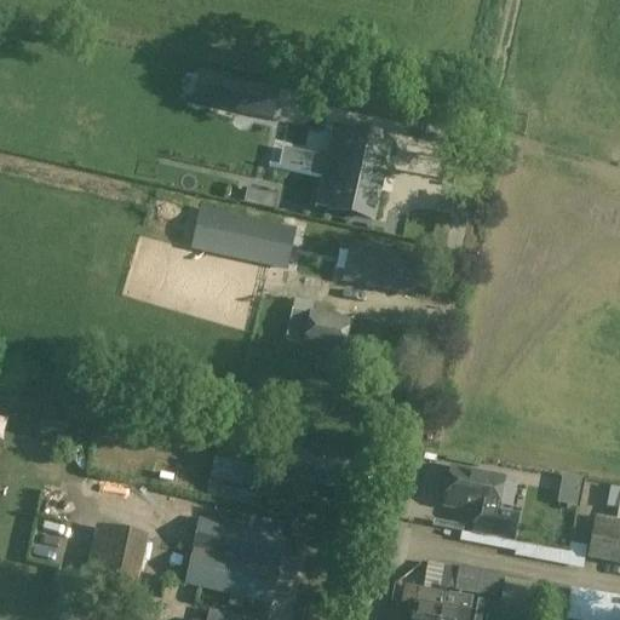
[(191,102),(191,103),(273,121),(279,92),(197,75),(197,76),(202,78),(197,103),(191,102)]
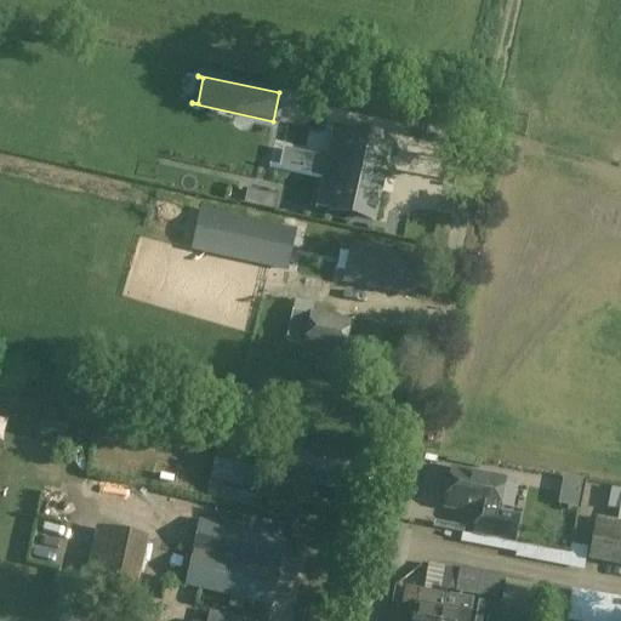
[(381,180),(385,180),(385,178),(381,177),(388,144),(331,132),(322,178),(269,166),(268,169),(320,180),(318,193),(314,209),(330,211),(371,221),(377,193),(379,191),(382,192),(382,191),(379,189),(381,180)]
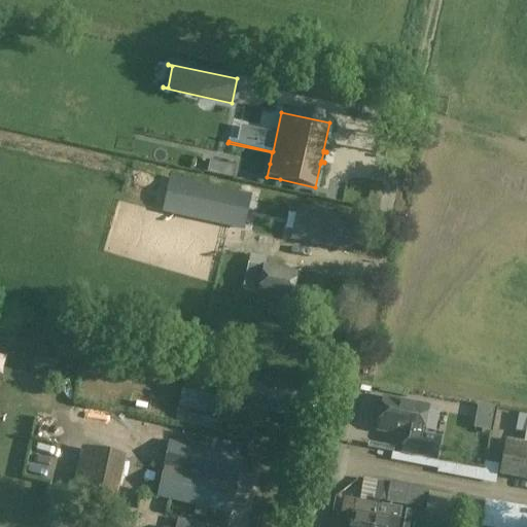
[(223,165),(220,178),(233,181),(236,168),(223,165)]
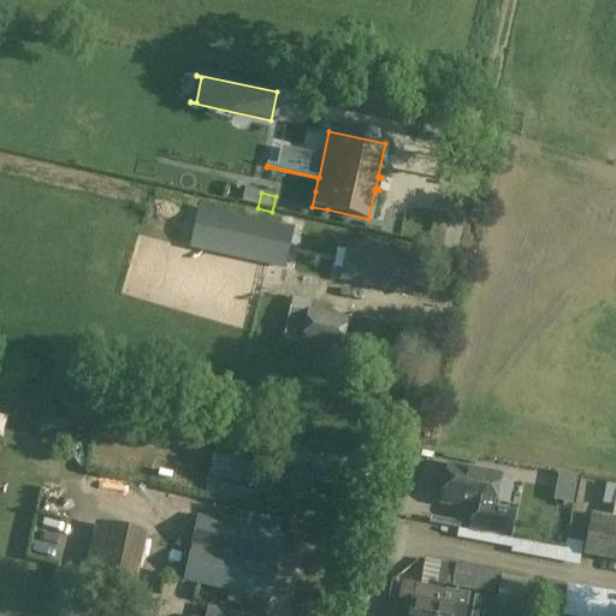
[(280,214),(201,197),(190,249),(284,271),(294,231),(278,227),(280,214)]
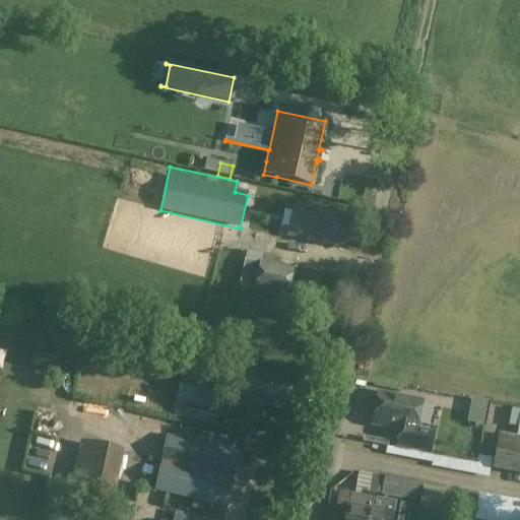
[(285,239),(346,251),(353,217),(293,205),(285,239)]
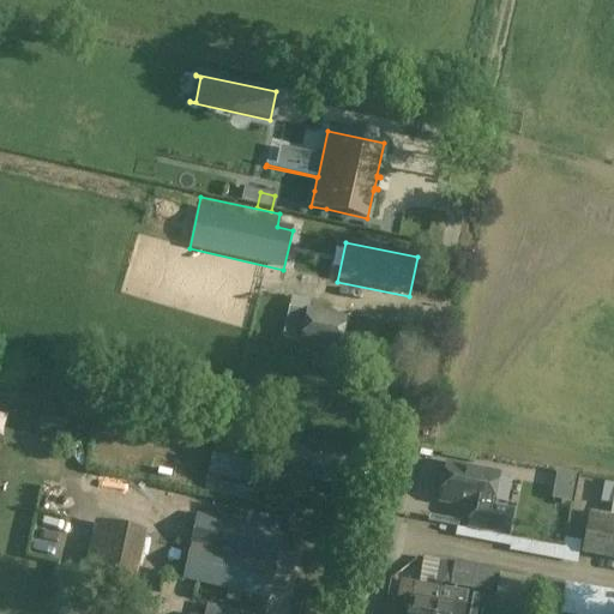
[(345,321),(307,313),(309,304),(293,299),(282,342),(337,354),(345,321)]
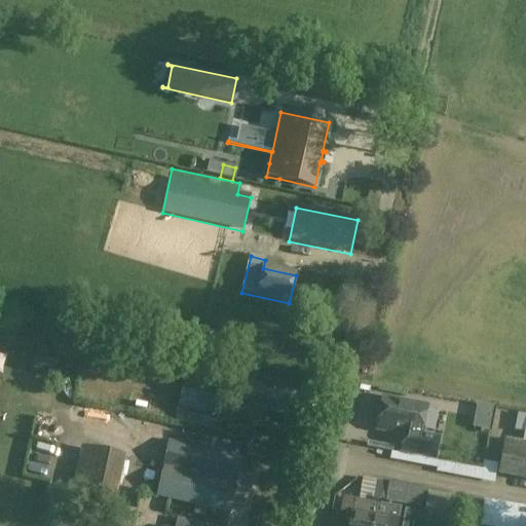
[(231,388),(183,378),(176,414),(224,424),(231,388)]
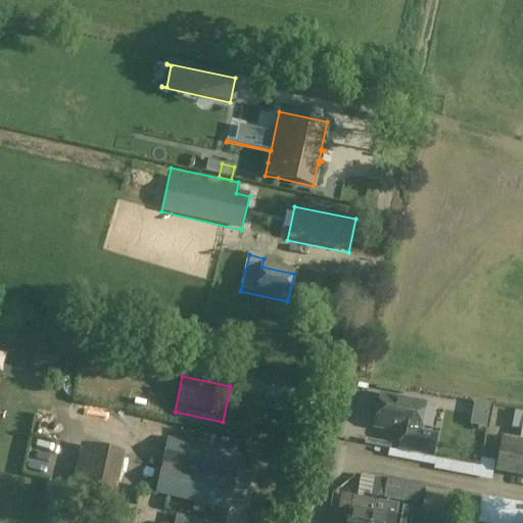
[(311,397),(255,387),(252,408),(293,415),(292,424),(303,426),(304,417),(306,418),(311,397)]
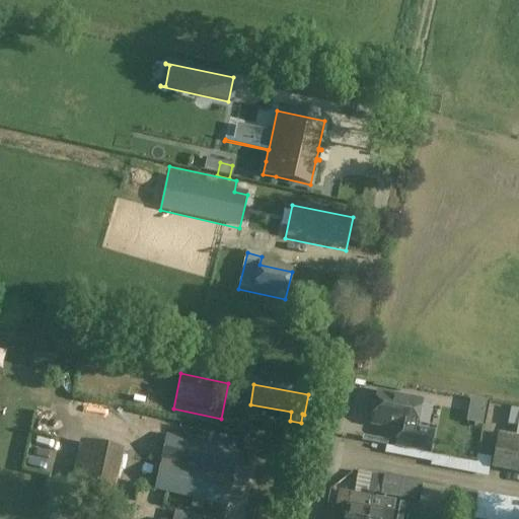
[(416,430),(421,402),(377,393),(371,425),(398,430),(395,446),(429,453),(433,434),(416,430)]
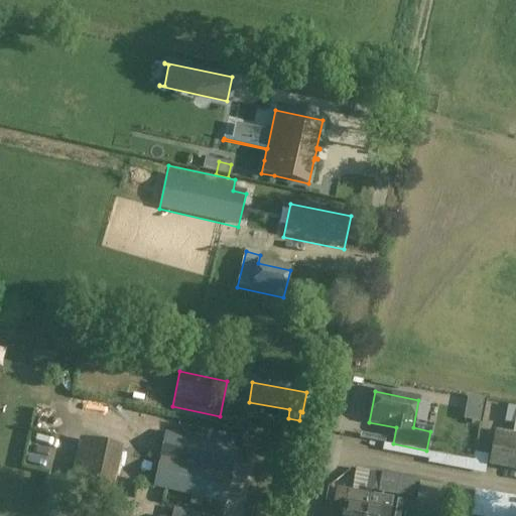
[(515,436),(494,432),(487,468),(515,473),(515,436)]
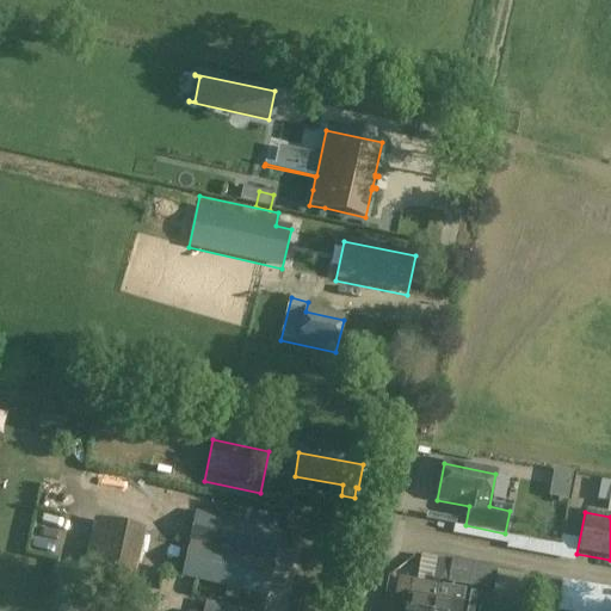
[(183,582),(227,592),(222,610),(224,610),(241,610),(245,596),(266,600),(281,536),(196,518),(183,582)]
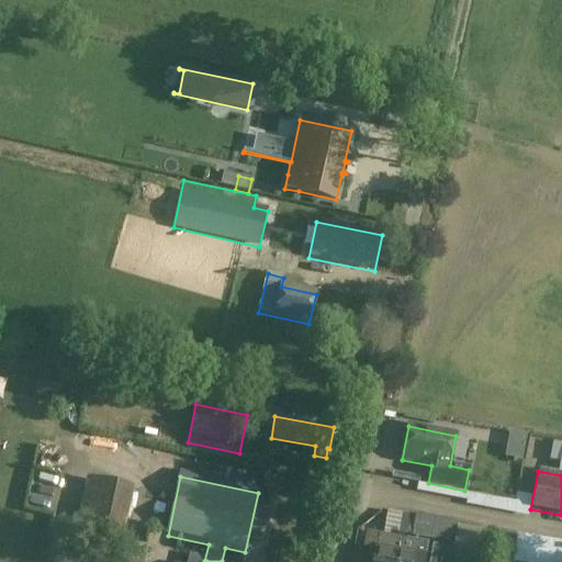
[(75,543),(117,552),(130,495),(87,485),(75,543)]
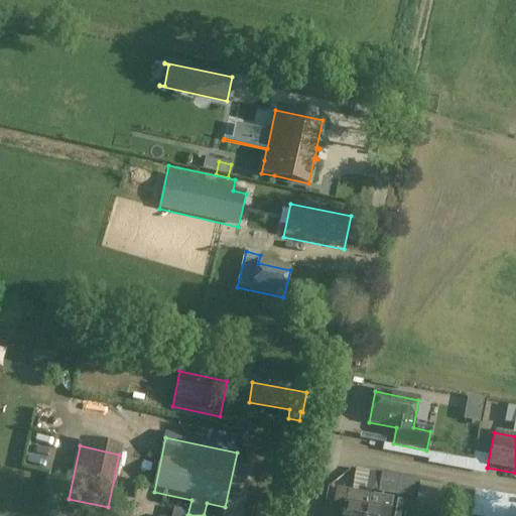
[(365,515),(367,508),(370,495),(358,493),(358,489),(412,499),(415,482),(356,471),(352,492),(349,491),(346,504),(346,503),(343,515),(365,515)]
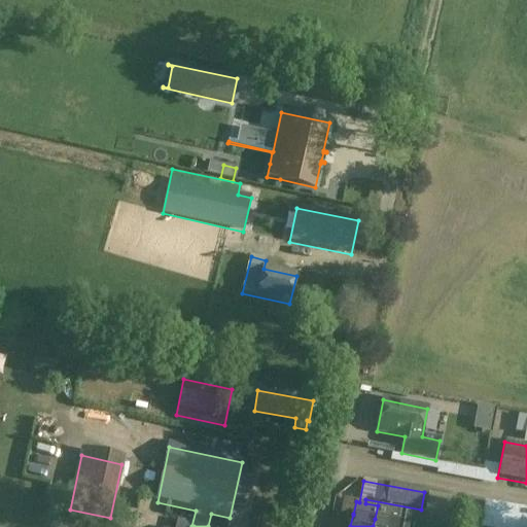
[(483,505),(428,495),(424,520),(454,526),(457,507),(481,513),(483,505)]
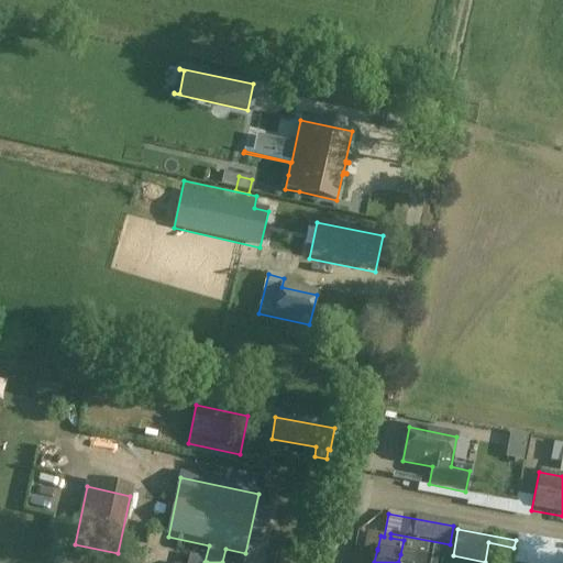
[(562,562),(562,547),(519,539),(514,562),(562,562)]
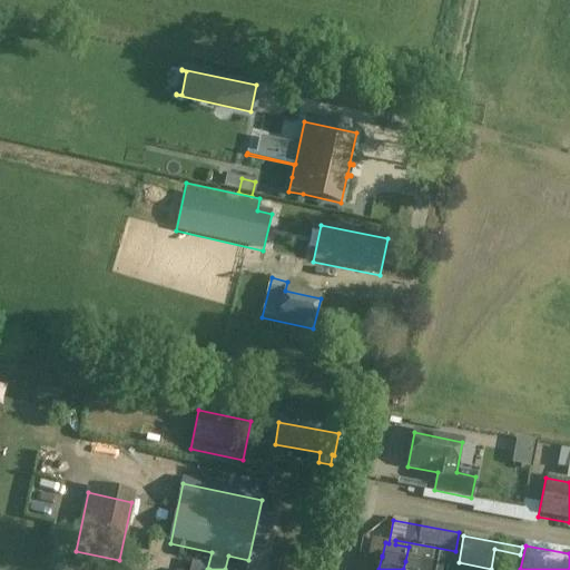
[(405,561),(403,569),(429,569),(432,551),(409,547),(405,561)]
